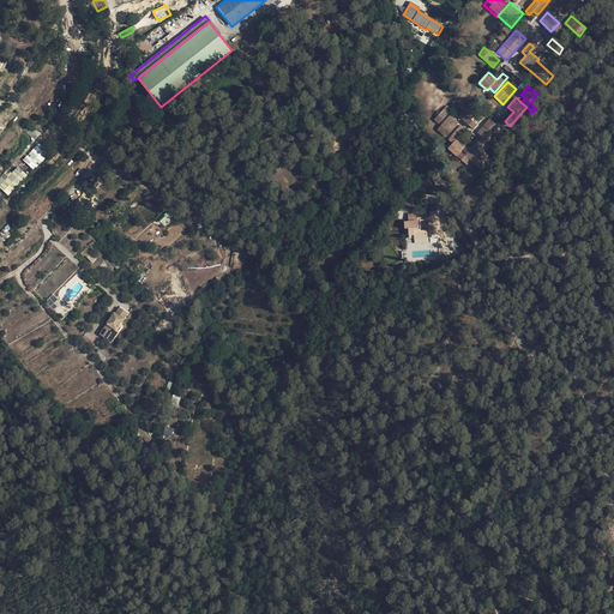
[(475,115),(461,102),(457,107),(463,112),(458,116),(474,130),(477,125),(471,120),(475,115)]
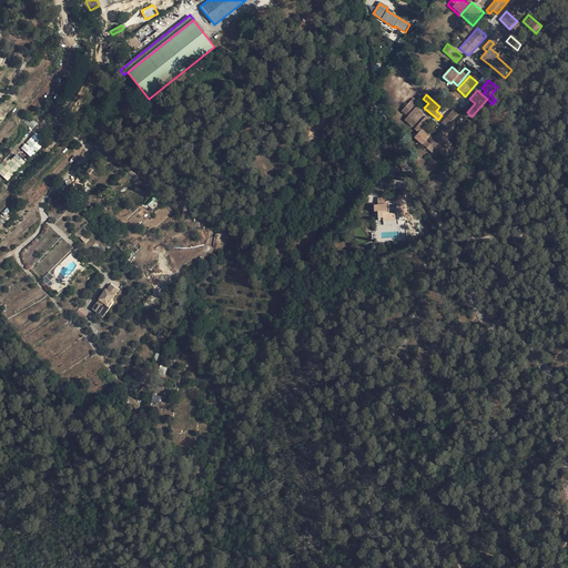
[(405,114),(417,101),(414,98),(402,111),(405,114)]
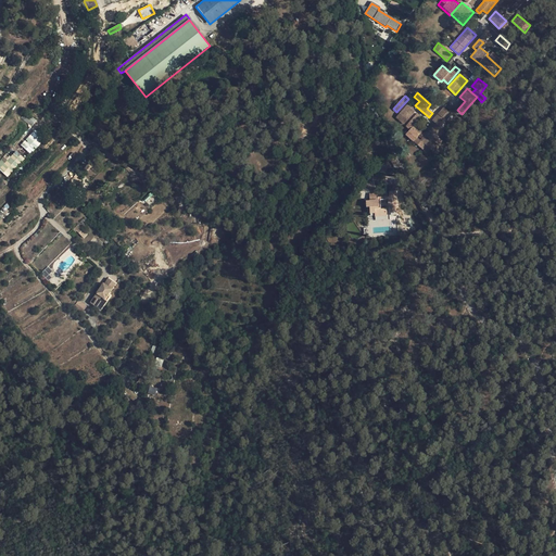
[(404,125),(416,111),(407,104),(395,117),(404,125)]
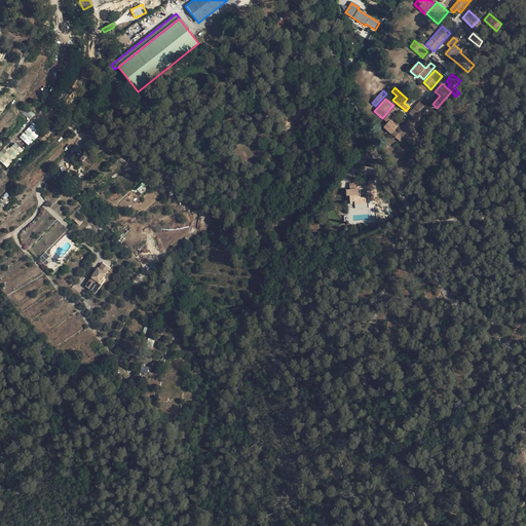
[(17,100),(0,119),(0,132),(24,105),(17,100)]
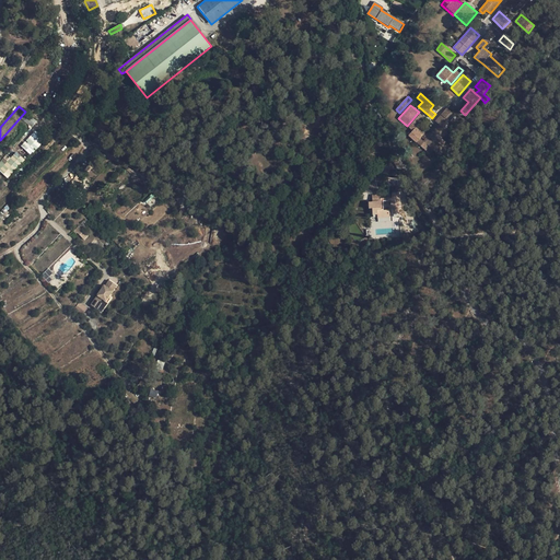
[(443,128),(455,116),(446,108),(435,120),(439,125),(443,128)]
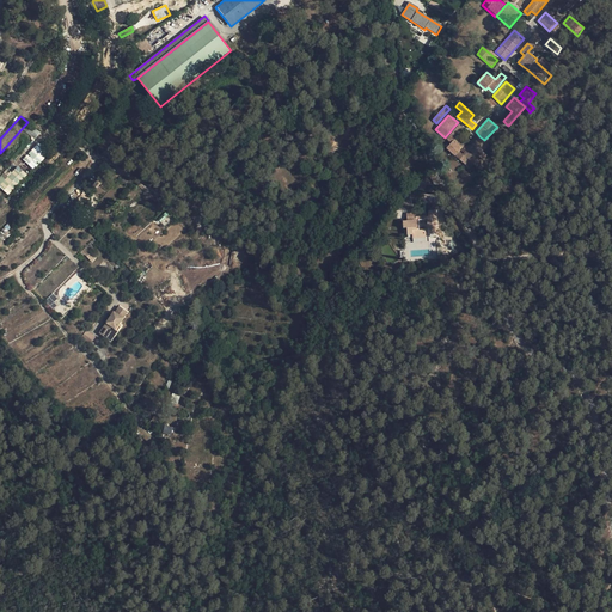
[(459,152),(464,146),(456,139),(464,128),(459,124),(446,139),(451,144),(446,148),(456,157),(456,155),(459,152)]
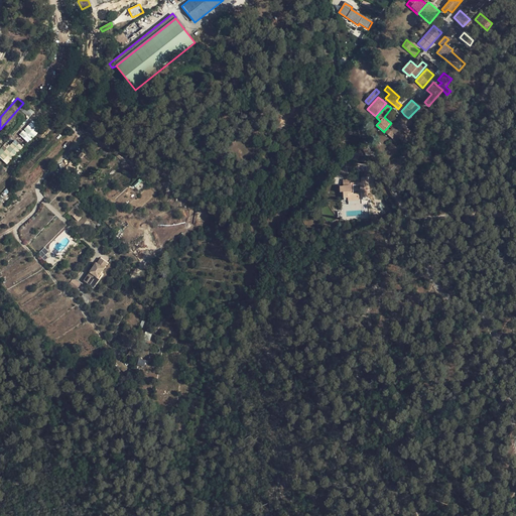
[(21,110),(29,117),(33,112),(24,106),(21,110)]
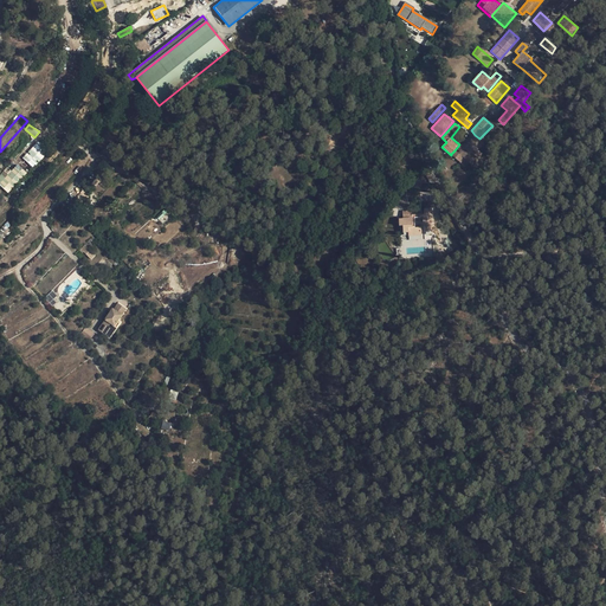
[(478,150),(484,143),(479,139),(475,135),(464,146),(479,159),(483,154),(478,150)]
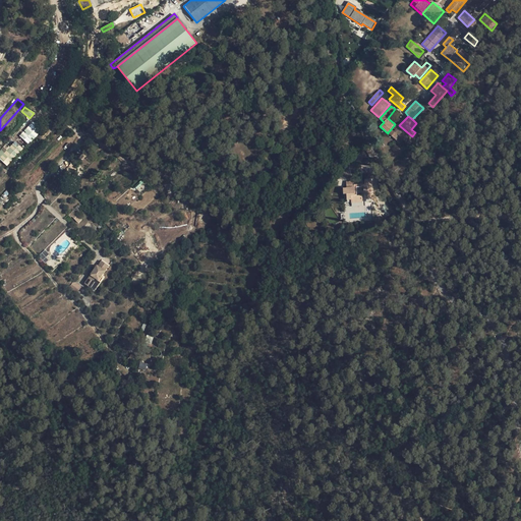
[(19,135),(29,145),(40,132),(31,123),(19,135)]
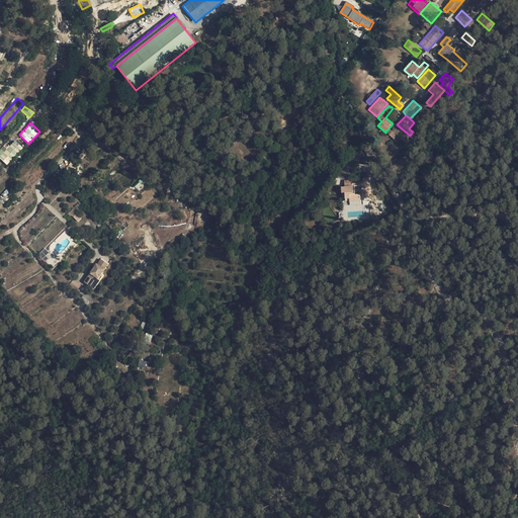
[(408,138),(395,126),(392,131),(389,128),(385,132),(398,143),(401,139),(404,142),(408,138)]
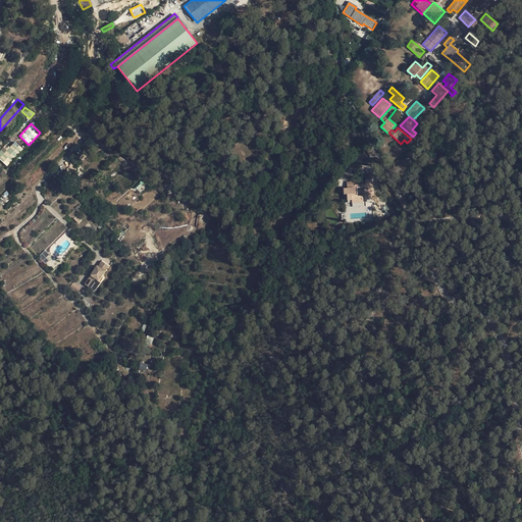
[(0,156),(0,160),(6,166),(22,149),(14,142),(0,156)]
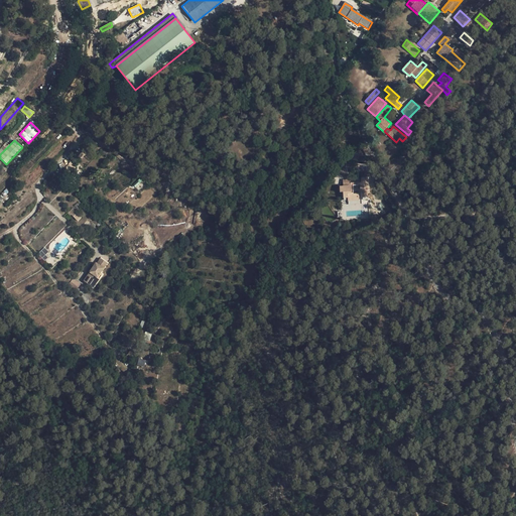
[(73,172),(72,171),(74,169),(70,164),(67,167),(68,167),(60,174),(63,177),(65,176),(67,178),(73,172)]
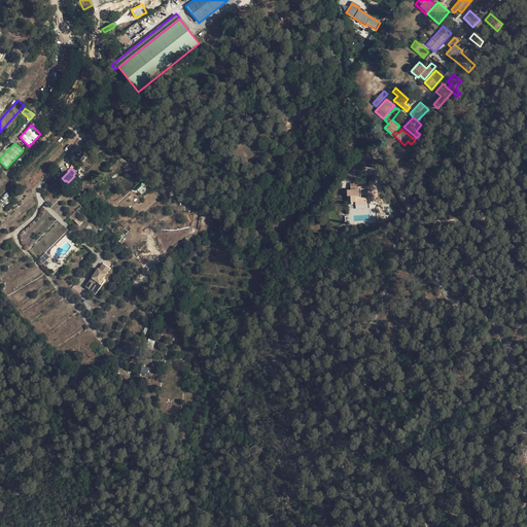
[(355,202),(355,205),(366,204),(366,198),(361,198),(360,189),(369,188),(370,202),(375,201),(375,198),(376,197),(375,181),(370,181),(370,186),(358,186),(357,183),(350,184),(350,190),(347,191),(347,197),(350,197),(351,202),(355,202)]
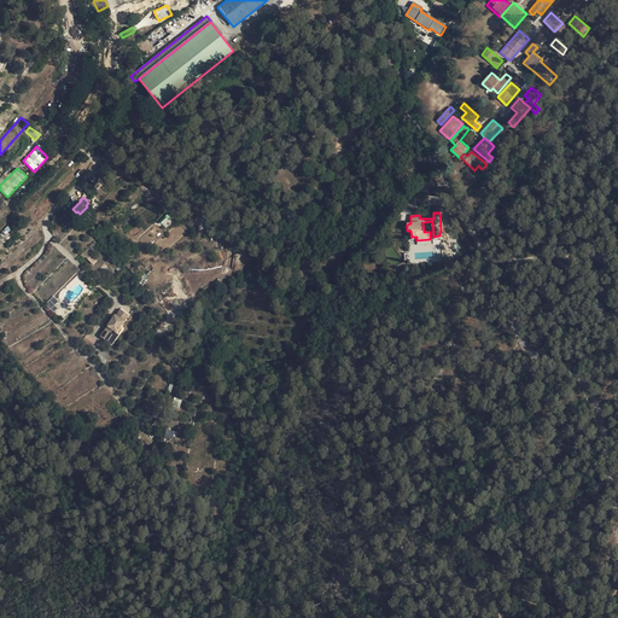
[(159,222),(165,227),(172,220),(165,215),(159,222)]
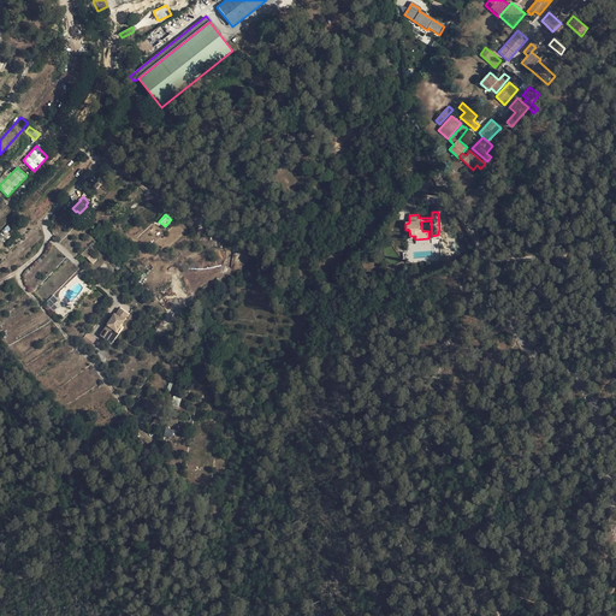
[(383,247),(394,266),(403,261),(392,242),(383,247)]
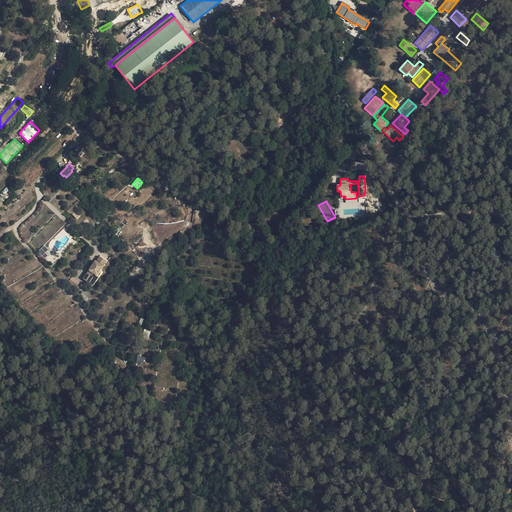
[(76,204),(67,213),(69,214),(70,213),(73,216),(77,212),(74,208),(77,205),(76,204)]
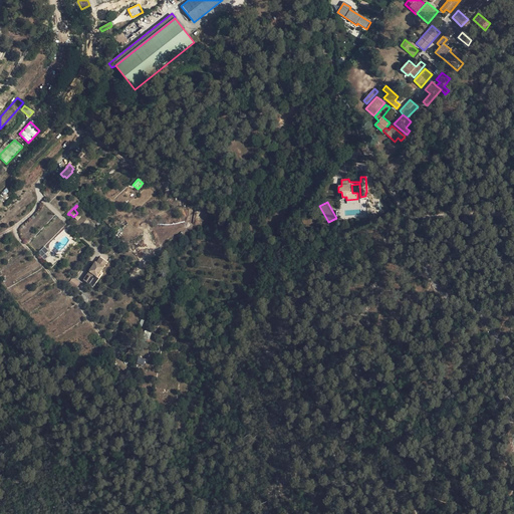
[(106,262),(100,257),(96,262),(95,262),(83,280),(89,284),(93,278),(97,280),(101,274),(99,273),(106,262)]
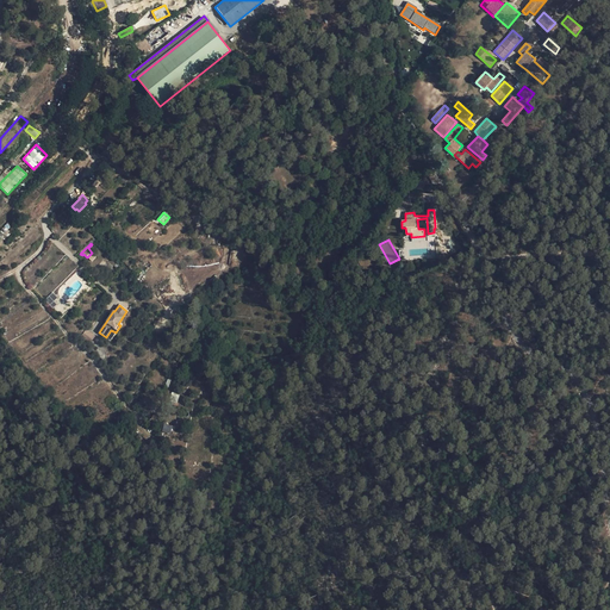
[(86,330),(81,336),(89,344),(95,336),(86,330)]
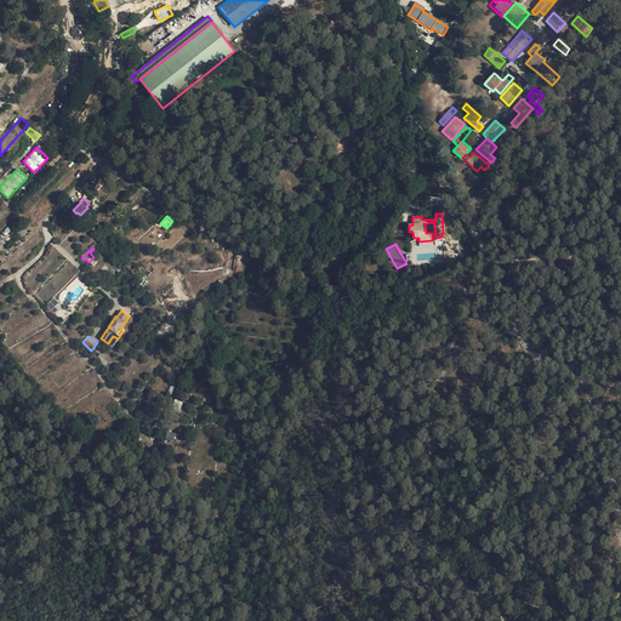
[(157,422),(148,434),(153,438),(161,426),(157,422)]
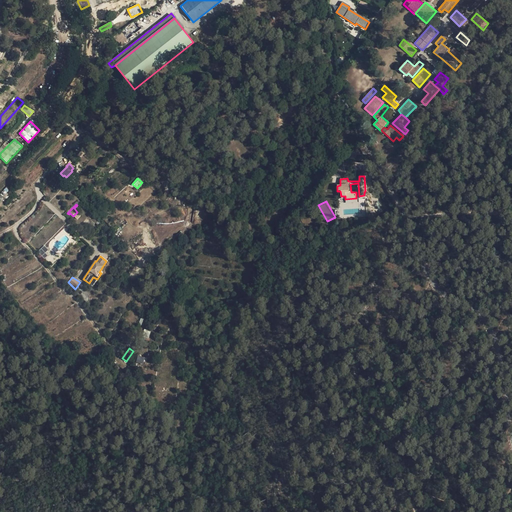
[(138,355),(136,362),(143,364),(145,357),(138,355)]
